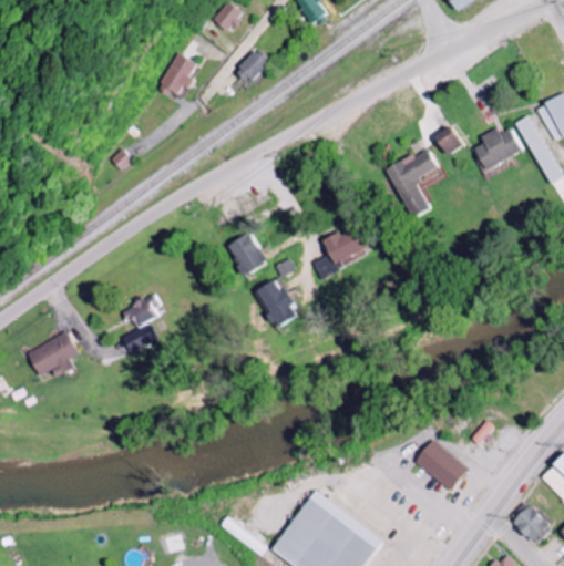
[(219,30),(206,19),(221,0),(235,11),(229,18),(233,20),(228,27),(225,24),(219,30)]
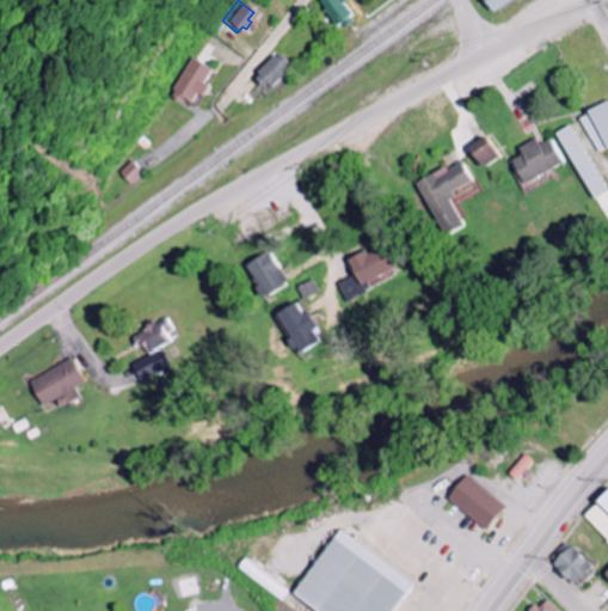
[(347,13),(342,17),(345,20),(338,26),(335,23),(330,26),(320,14),(312,0),(341,0),(337,2),(347,13)]
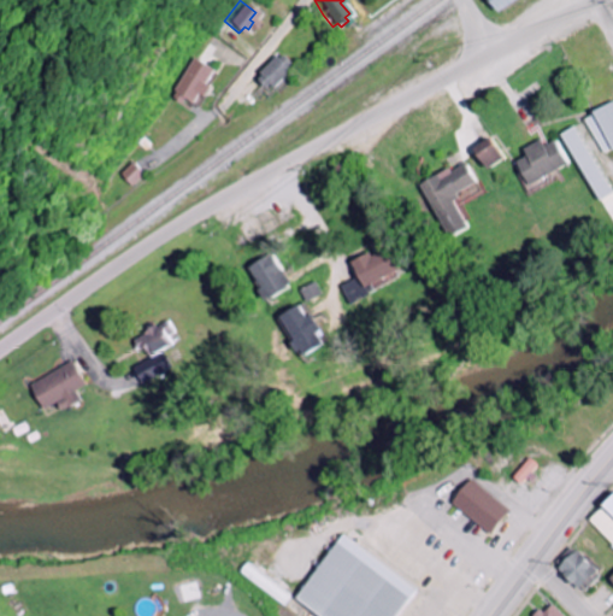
[(511,0),(494,12),(487,0),(511,0)]
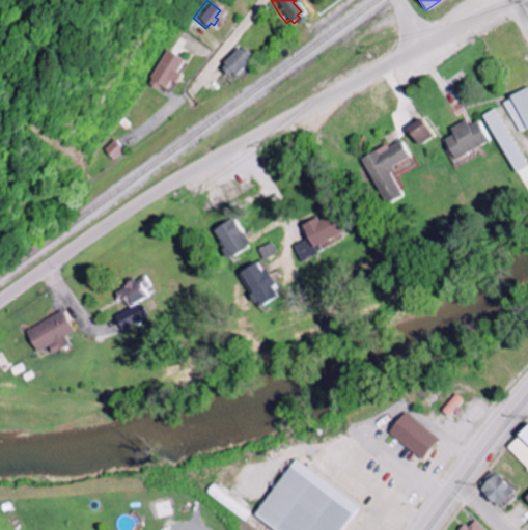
[(229,75),(226,72),(223,75),(216,67),(219,64),(217,61),(232,48),(234,50),(238,47),(245,54),(241,57),(244,61),(229,75)]
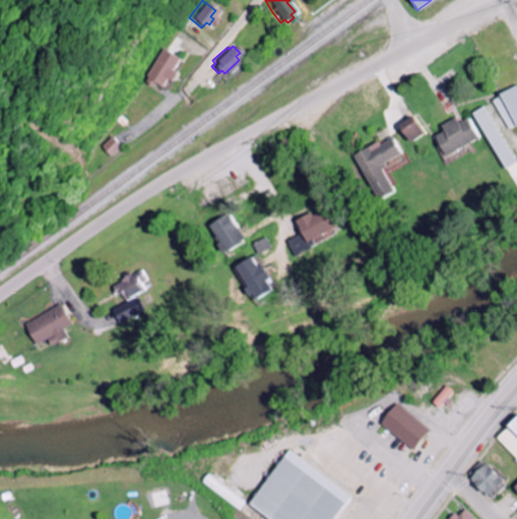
[(156,86),(163,78),(166,80),(171,73),(168,70),(175,59),(157,48),(140,75),(142,76),(139,81),(147,86),(149,82),(156,86)]
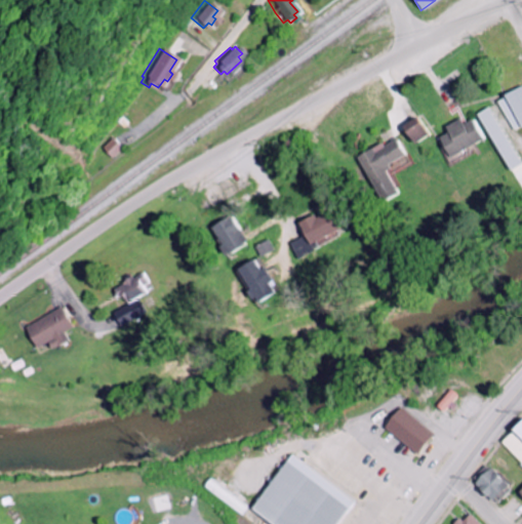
[(521,86),(504,94),(505,97),(498,99),(512,131),(521,126),(521,86)]
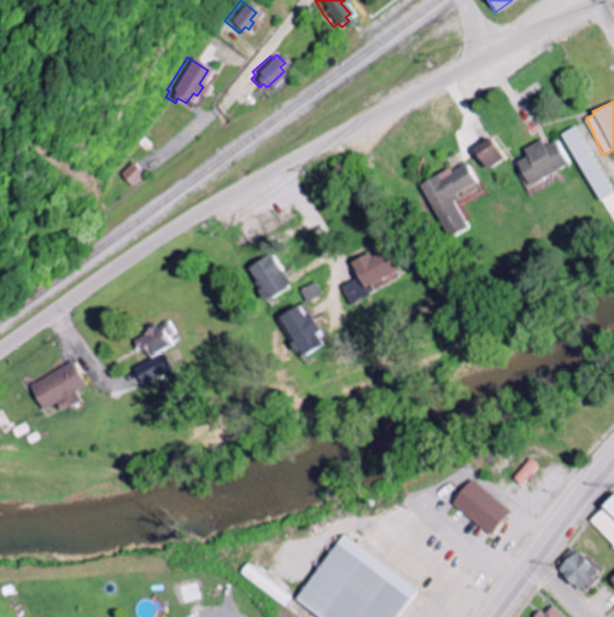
[(613,225),(613,192),(577,124),(562,133),(613,225)]
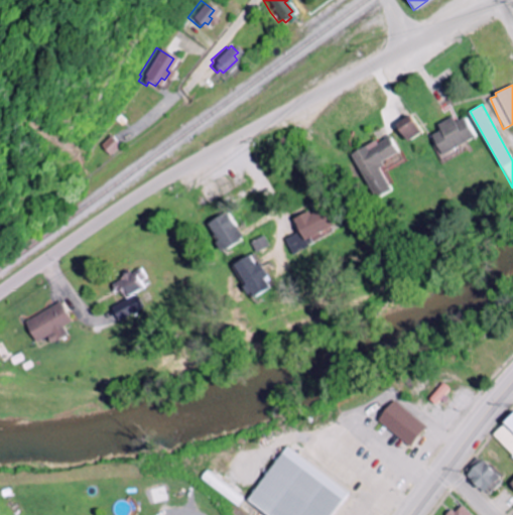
[(419,133),(409,115),(394,123),(405,141),(419,133)]
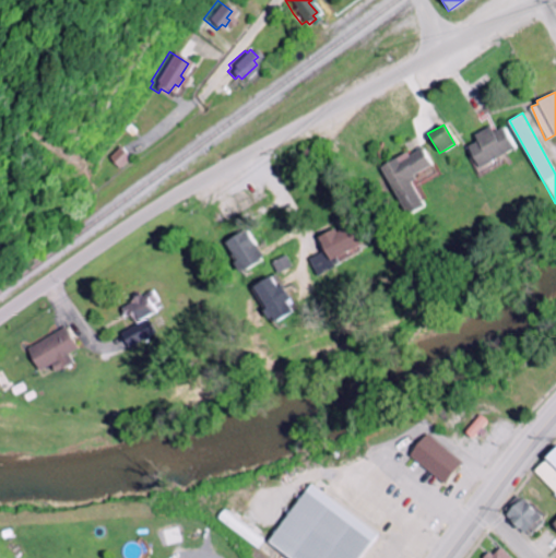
[(477,167),(515,149),(503,127),(493,132),(489,126),(473,134),(476,141),(466,145),(477,167)]
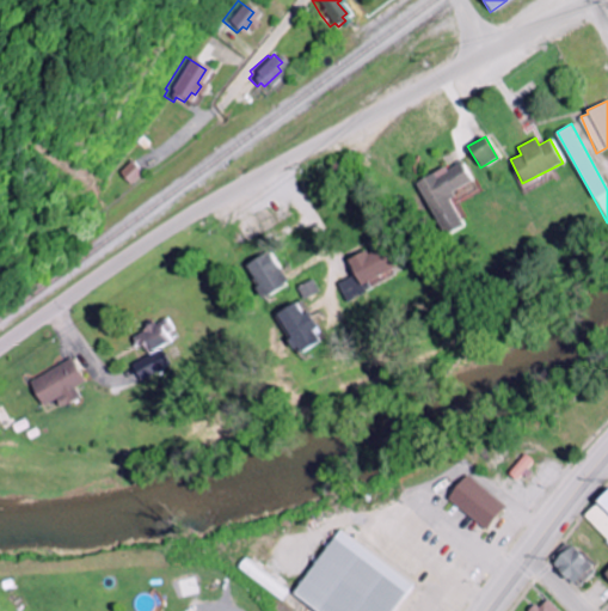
[(124,183),(112,171),(124,160),(136,172),(124,183)]
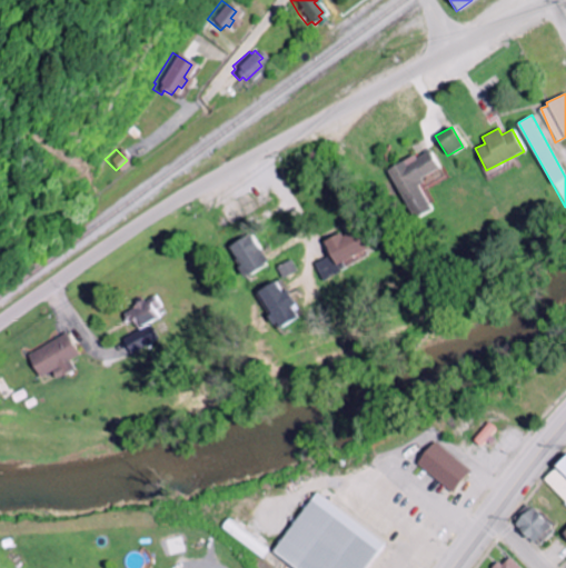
[(386,169),(413,219),(430,210),(416,181),(438,170),(428,150),(415,158),(413,155),(386,169)]
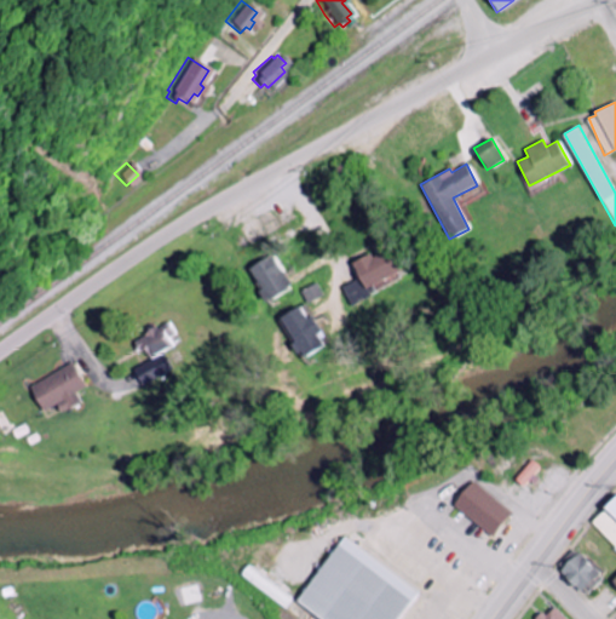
[(353,263),(366,293),(401,279),(387,248),(353,263)]
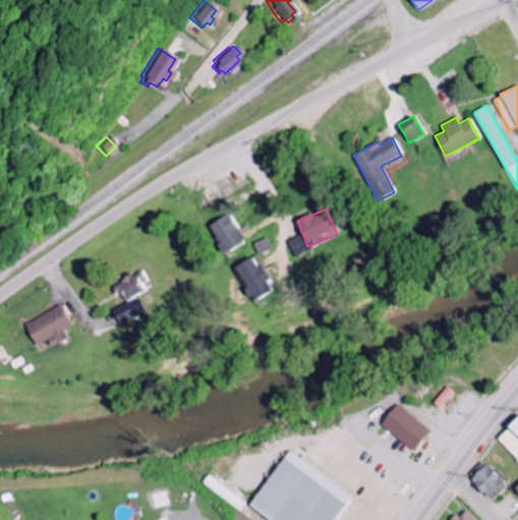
[(207,227),(226,253),(245,240),(226,214),(207,227)]
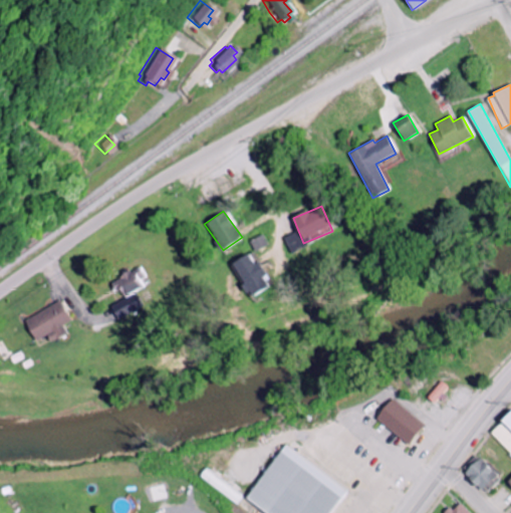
[(305,246),(297,230),(282,238),(291,253),(305,246)]
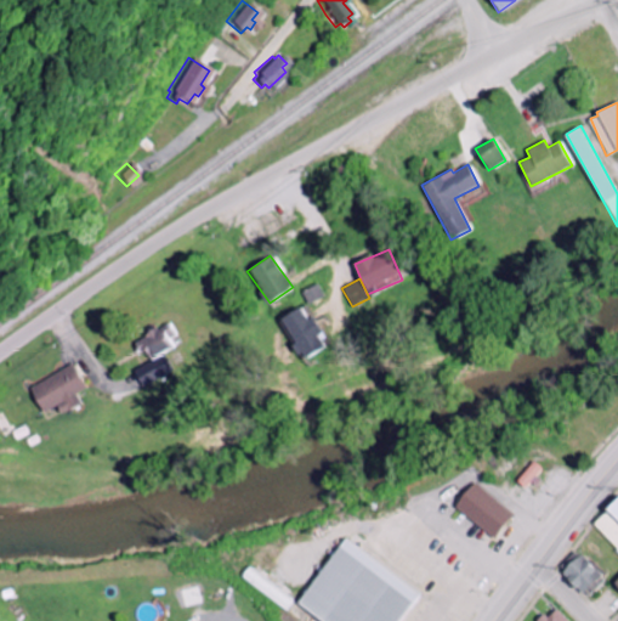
[(301,360),(325,346),(318,336),(322,333),(312,316),(307,319),(301,308),(279,319),(301,360)]
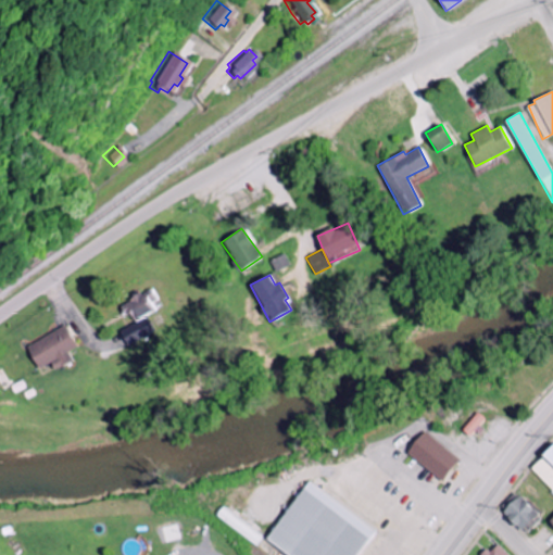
[(134,320),(159,307),(149,289),(118,305),(125,315),(129,313),(134,320)]
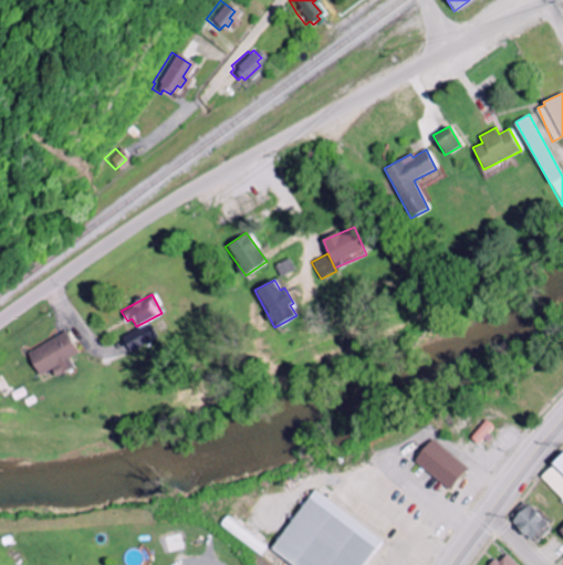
[(158,339),(153,323),(122,334),(127,351),(158,339)]
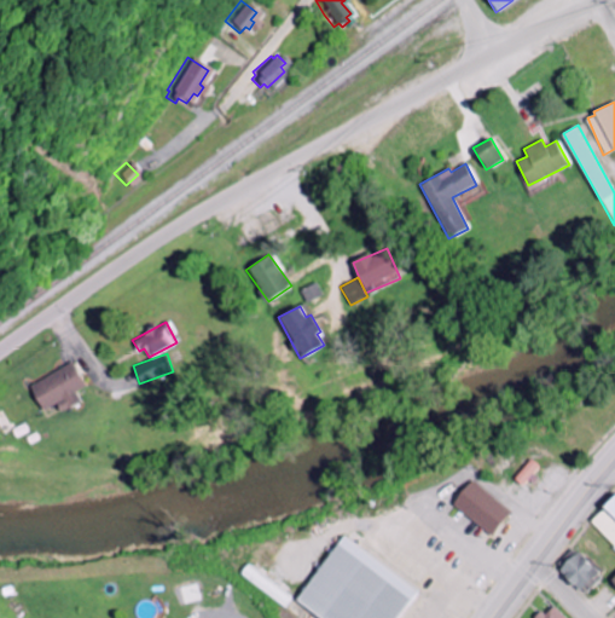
[(29,383),(42,411),(58,403),(62,413),(81,403),(75,391),(85,387),(74,363),(29,383)]
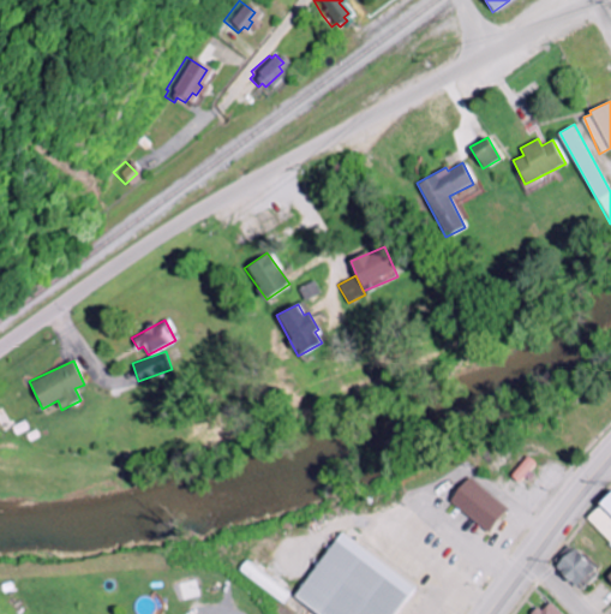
[(511,475),(520,481),(537,462),(528,454),(511,475)]
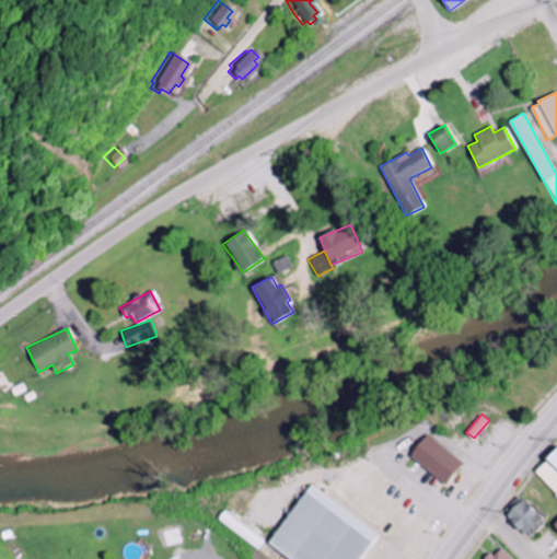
[(444,484),(410,455),(428,433),(462,461),(444,484)]
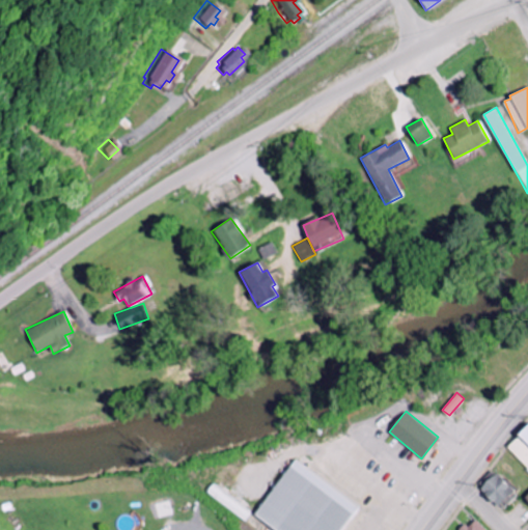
[(527,422),(527,473),(525,470),(527,468),(506,446),(519,435),(518,433),(527,422)]
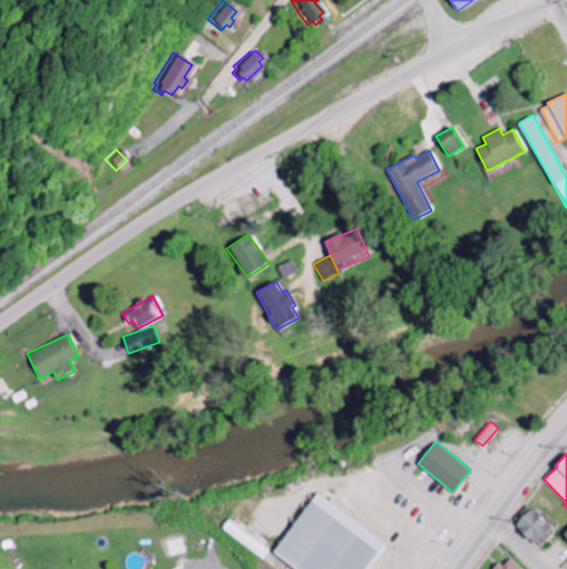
[(295,568),(365,568),(385,545),(316,492),(273,552),(295,568)]
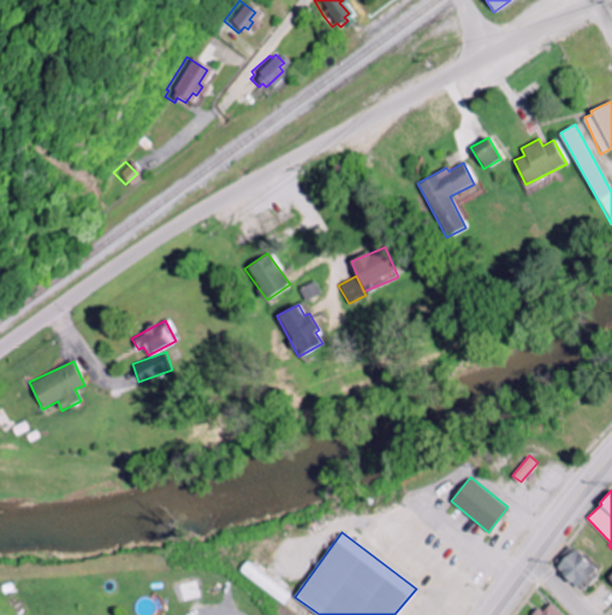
[(556,567),(558,563),(554,560),(568,545),(571,550),(574,548),(594,568),(593,571),(595,575),(582,589),(578,585),(576,587),(572,584),(556,567)]
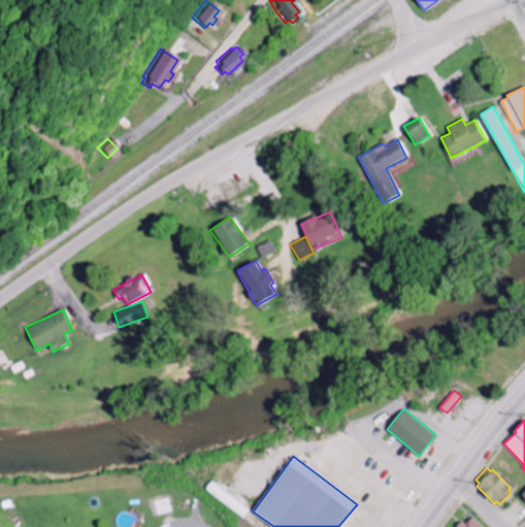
[(457,526),(481,526),(470,516),(457,526)]
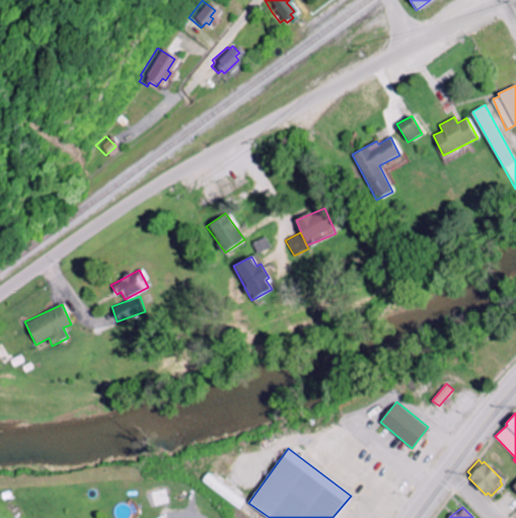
All buildings are outlined.
